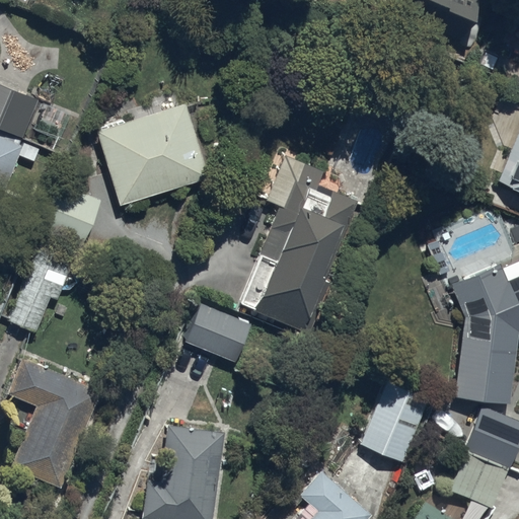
[(382,0),(380,7),(459,39),(474,0),(382,0)]
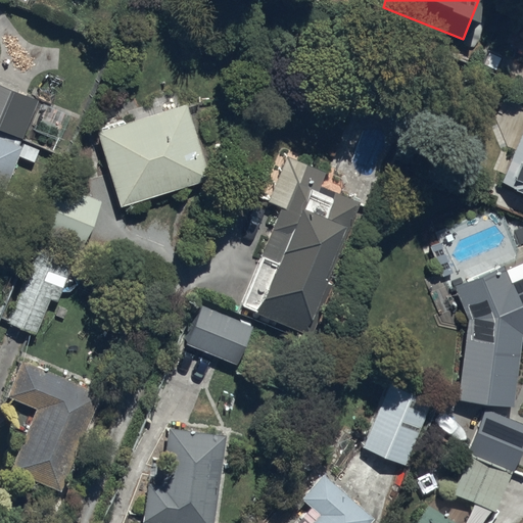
[(37,101),(0,86),(0,130),(20,139),(37,101)]
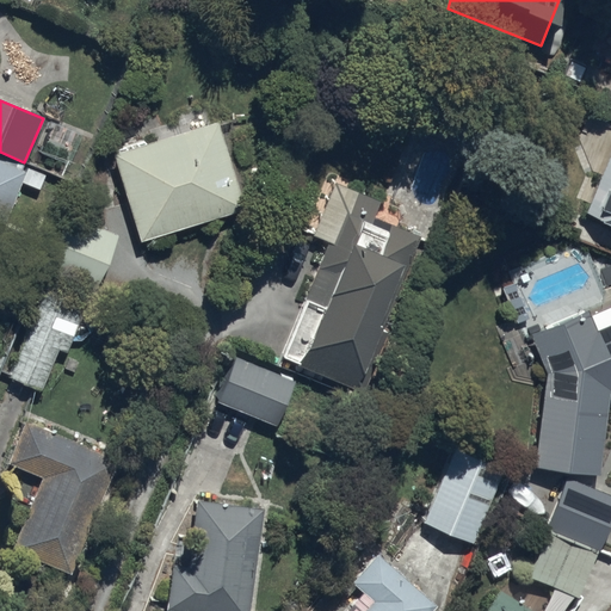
[(113,155),(140,241),(242,210),(215,123),(113,155)]
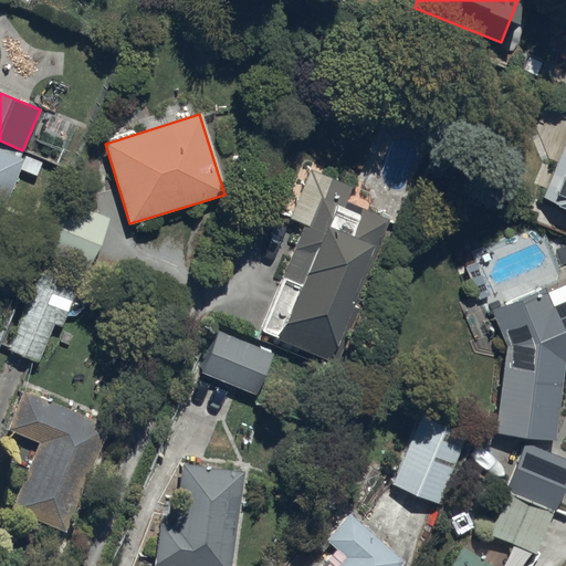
[(565,210),(565,140),(541,200),(565,210)]
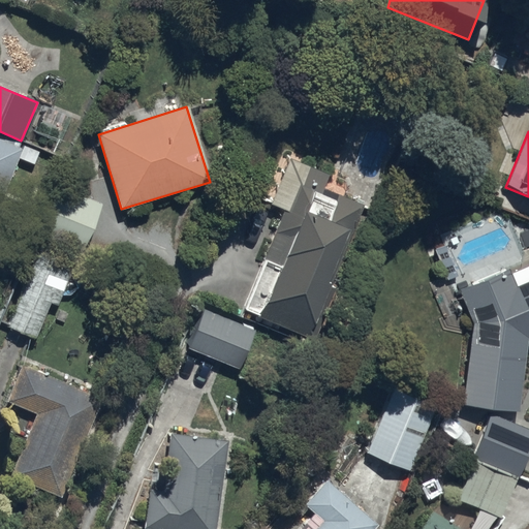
[(0,139),(0,192),(4,194),(23,150),(0,139)]
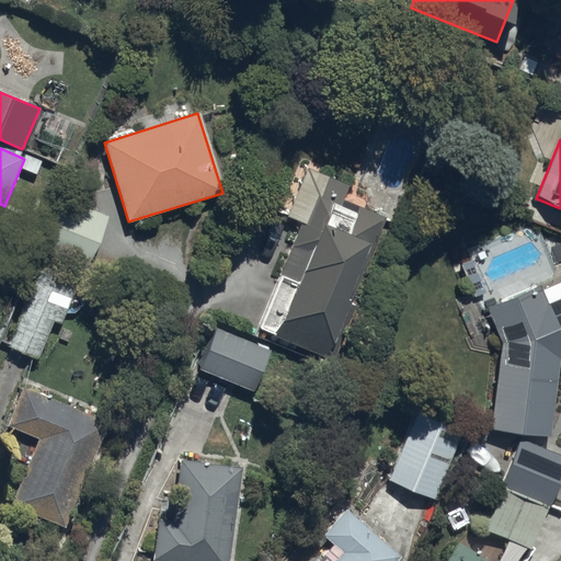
[(258,330),(332,361),(355,306),(350,304),(385,218),(341,201),(347,185),(306,169),(286,217),(301,224),(258,330)]
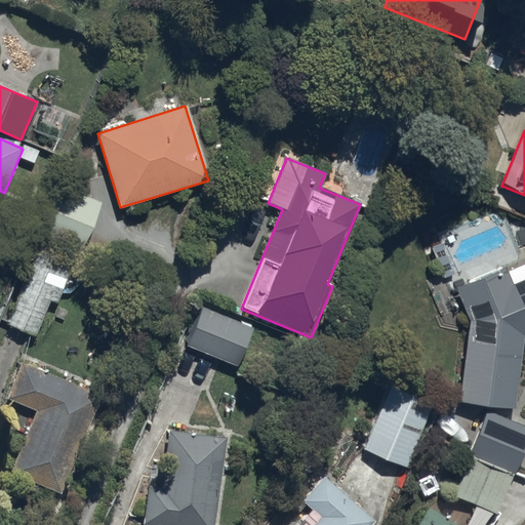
[(81,249),(101,203),(58,186),(39,232),(81,249)]
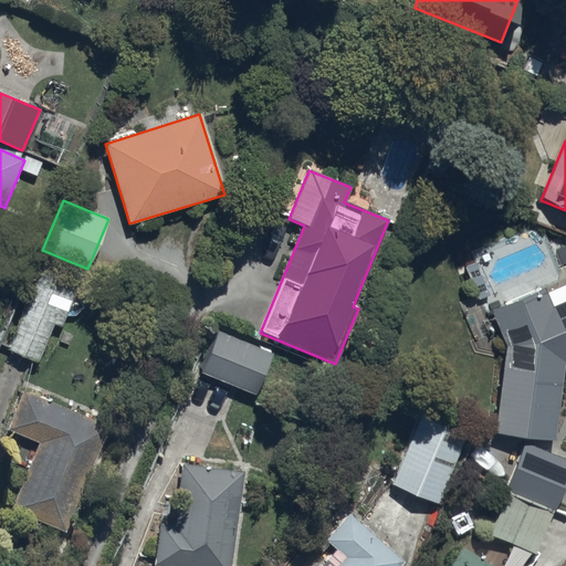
[(9,349),(39,360),(53,324),(62,326),(77,287),(40,272),(9,349)]
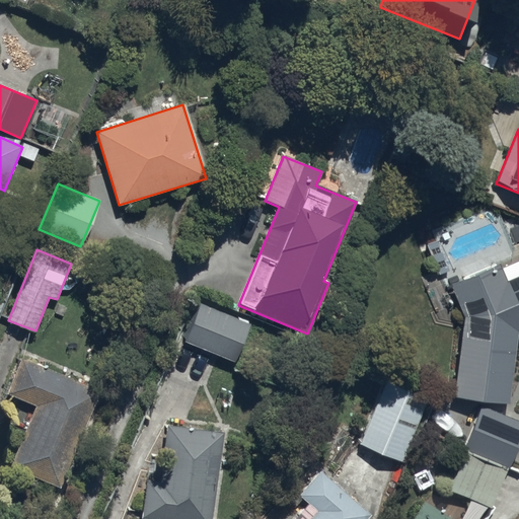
[(452,398),(509,404),(516,335),(517,335),(518,338),(518,276),(505,282),(498,265),(449,285),(463,317),(452,398)]
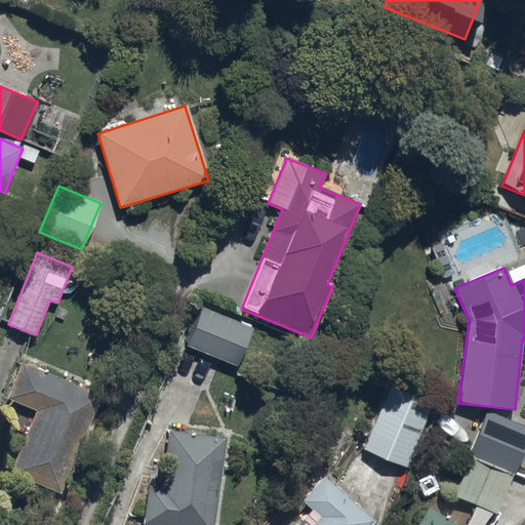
[(201,309),(187,346),(237,366),(252,329),(201,309)]
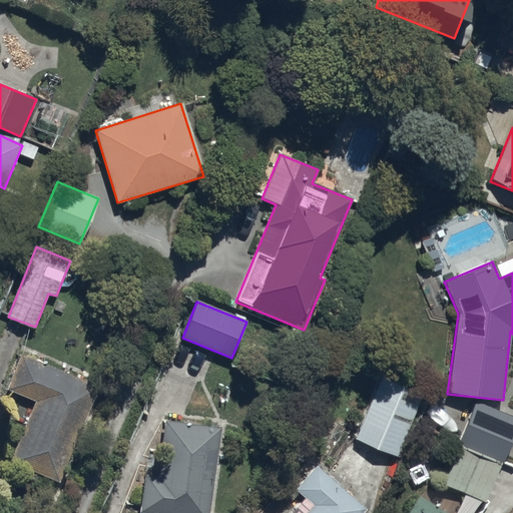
[(10,462),(59,482),(98,389),(21,357),(7,389),(36,401),(10,462)]
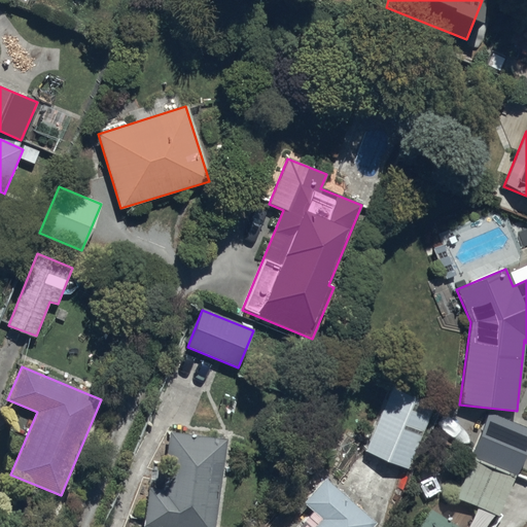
[(364,452),(408,469),(434,405),(391,387),(364,452)]
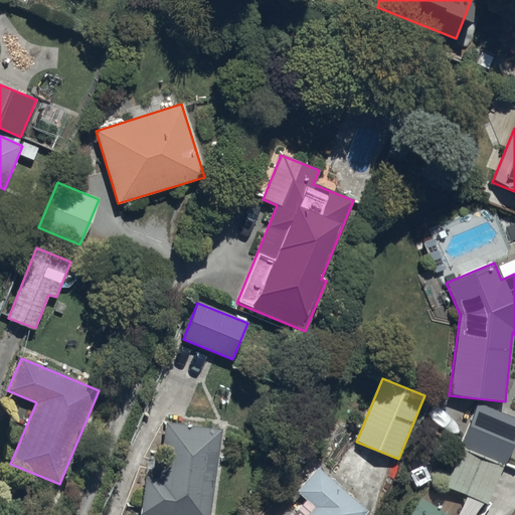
[(460,447),(504,466),(514,439),(514,418),(477,403),(460,447)]
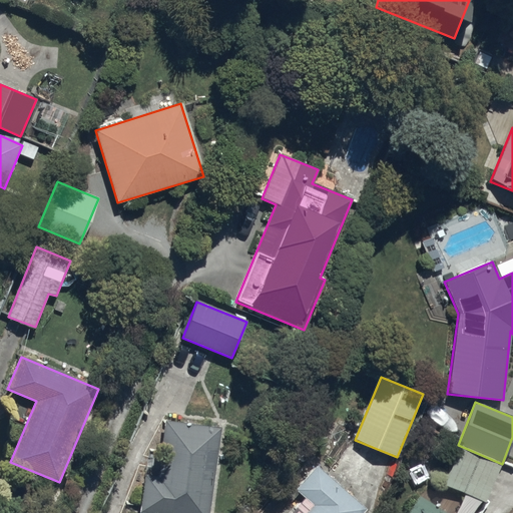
[(145,476),(139,512),(207,512),(219,429),(165,421),(157,477),(145,476)]
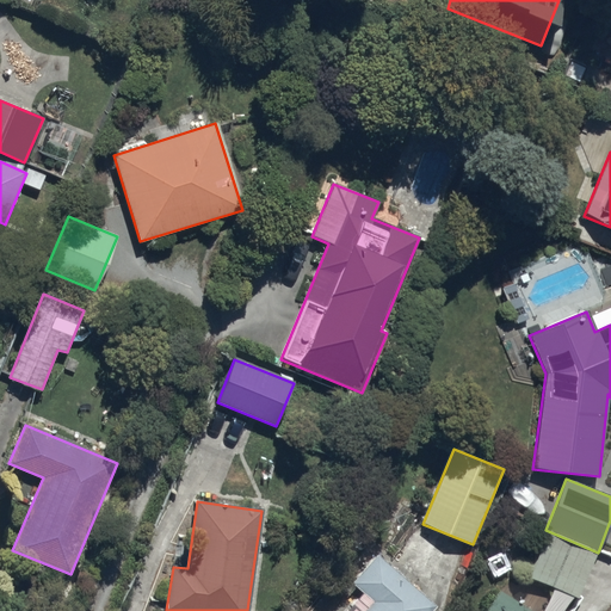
[(528,580),(578,600),(596,555),(547,535),(528,580)]
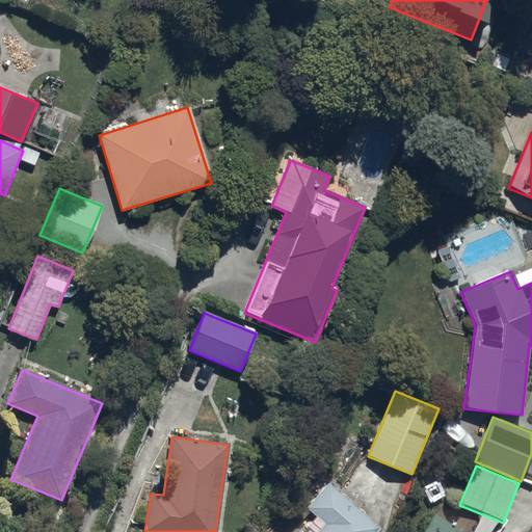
[(377,531),(379,530),(327,484),(306,509),(324,526),(318,531),(377,531)]
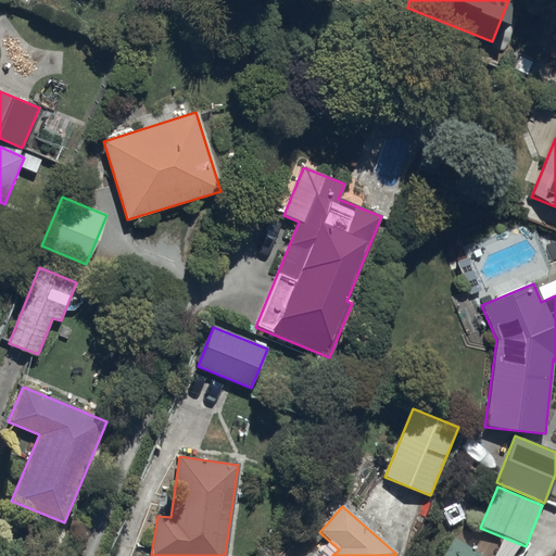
[(442,555),(481,555),(453,539),(442,555)]
